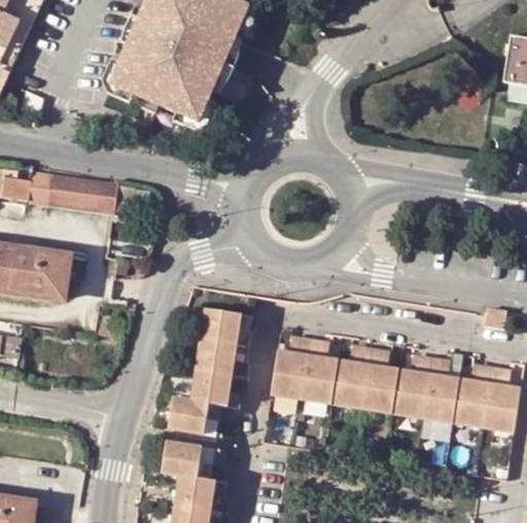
[(3,8),(6,0),(0,0),(0,41),(5,43),(19,14),(3,8)]
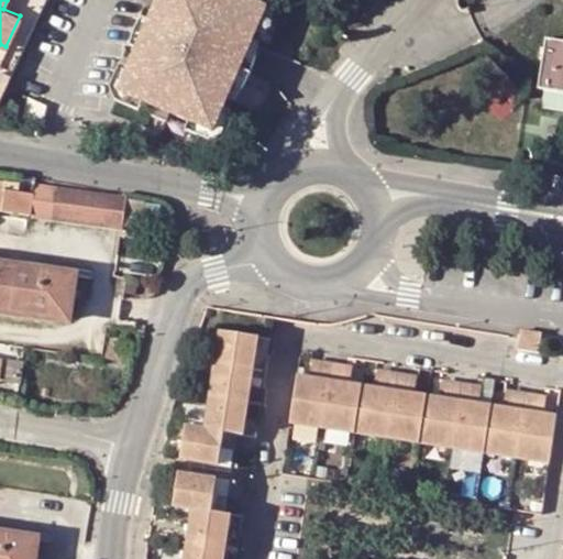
[(265,4),(255,0),(156,0),(144,30),(119,88),(154,103),(169,110),(177,113),(212,129),(227,95),(239,66),(252,37),(265,4)]
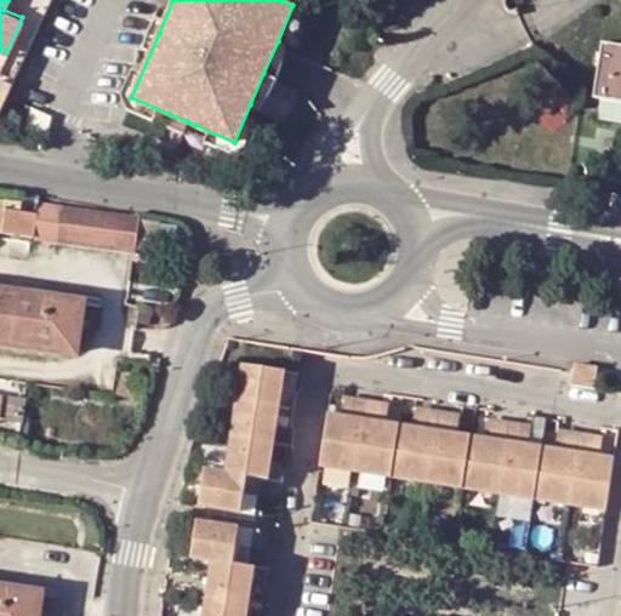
[(620,41),(602,39),(593,93),(620,97),(620,41)]
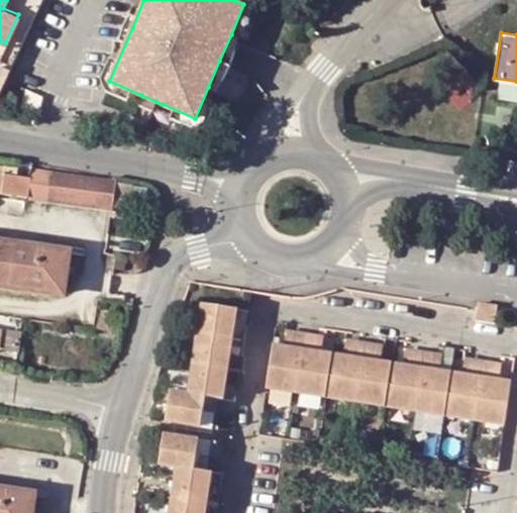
[(237,37),(231,34),(219,61),(208,87),(215,90),(226,64),(237,37)]
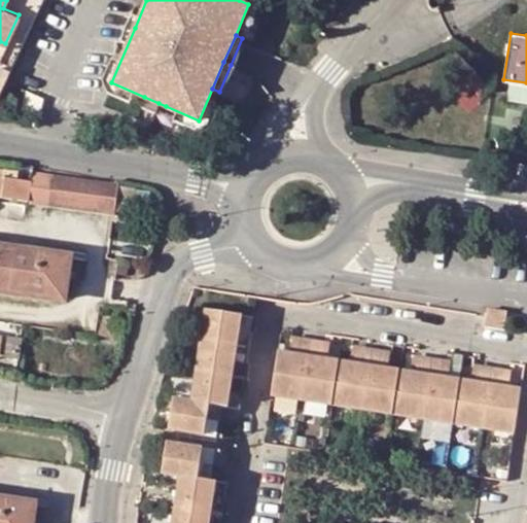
[(0,104),(15,69),(5,65),(0,77),(0,104)]
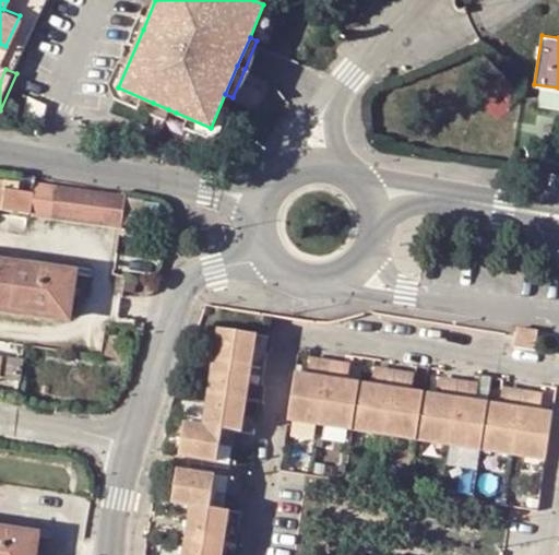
[(168,109),(153,103),(151,108),(150,111),(165,118),(166,114),(168,109)]
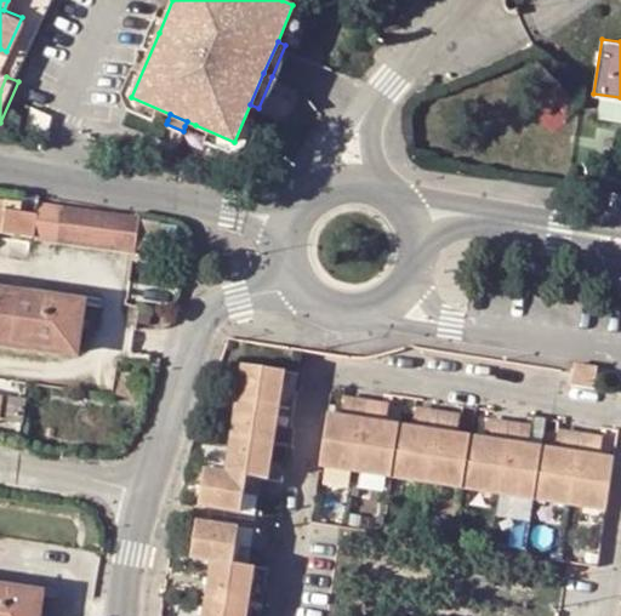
[(138,214),(64,205),(60,239),(134,250),(138,214)]
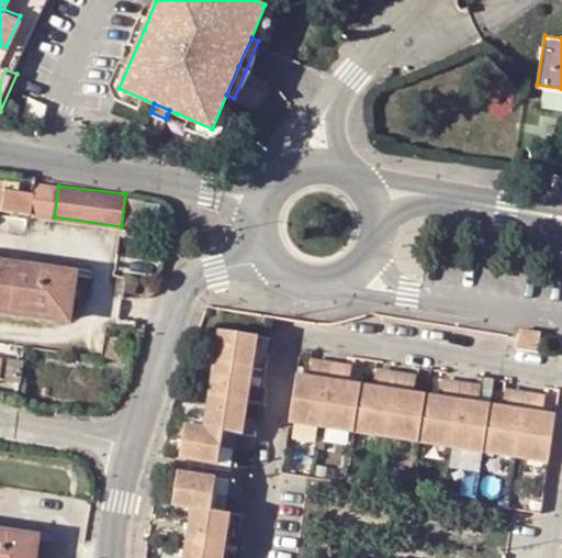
[(0,308),(68,317),(75,272),(0,260),(0,308)]
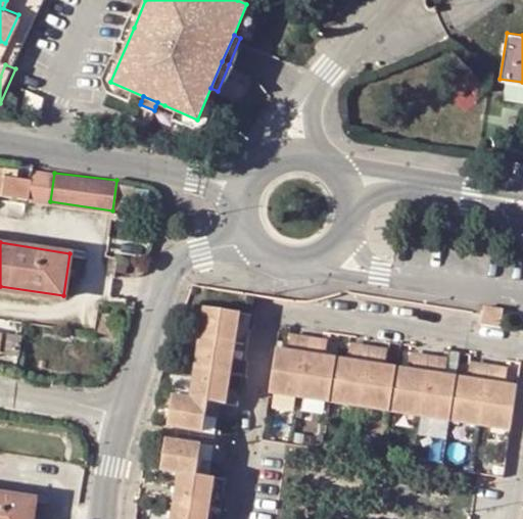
[(227,404),(240,312),(202,307),(189,396),(172,393),(168,418),(191,422),(195,399),(207,400),(227,404)]
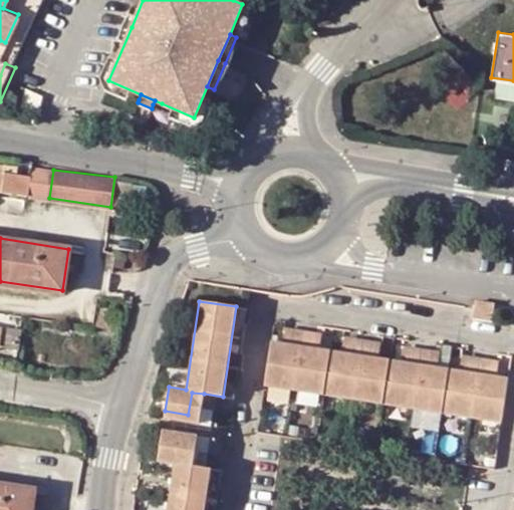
[(472,318),(493,320),(495,305),(474,302),(472,318)]
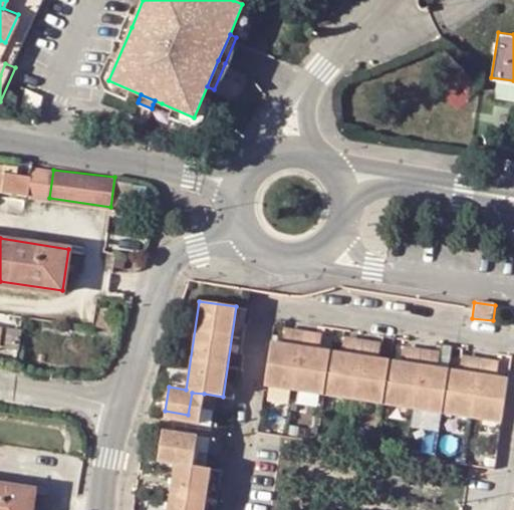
[(248,307),(236,306),(223,397),(234,399),(248,307)]
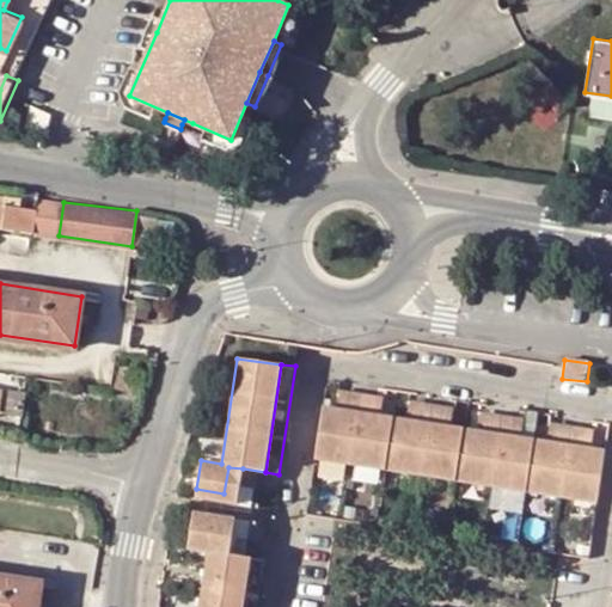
[(412,418),(372,412),(375,394),(343,390),(341,408),(322,404),(313,460),(598,503),(606,449),(588,446),(592,428),(558,422),(555,441),(515,435),(518,417),(488,412),(484,429),(445,424),(448,406),(415,402),(412,418)]
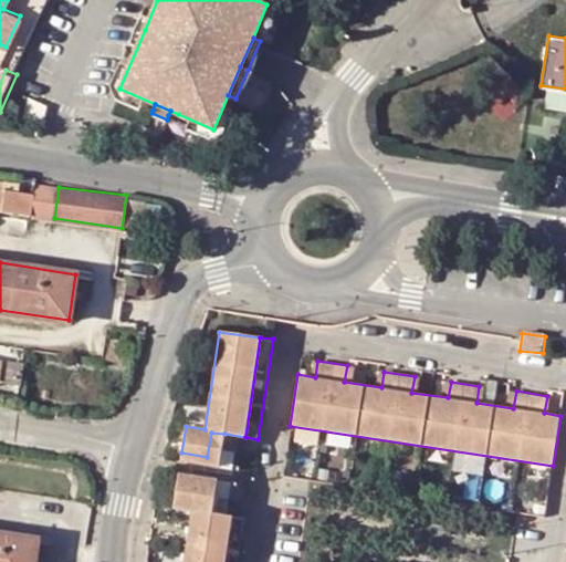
[(221,459),(224,434),(211,433),(207,457),(221,459)]
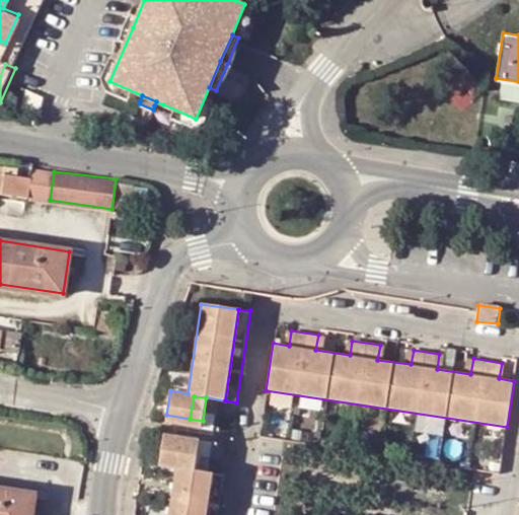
[(166,415),(165,422),(189,425),(190,419),(166,415)]
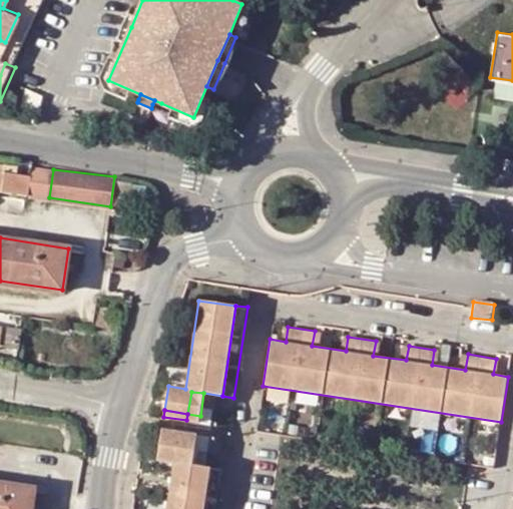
[(200,416),(187,414),(186,420),(199,422),(200,416)]
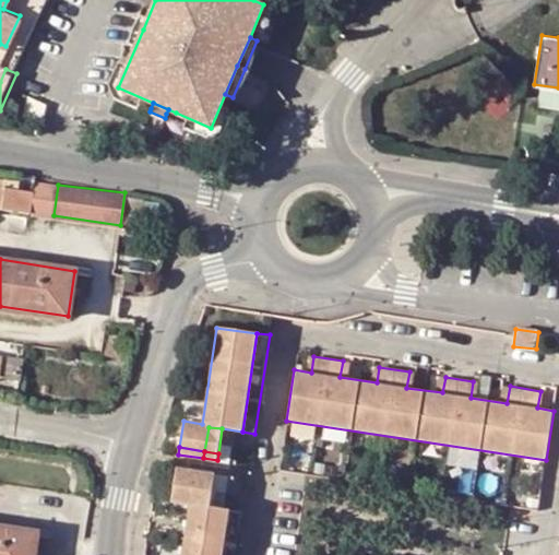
[(210,508),(197,506),(202,472),(175,468),(170,502),(188,505),(179,554),(221,554),(227,511),(210,508)]
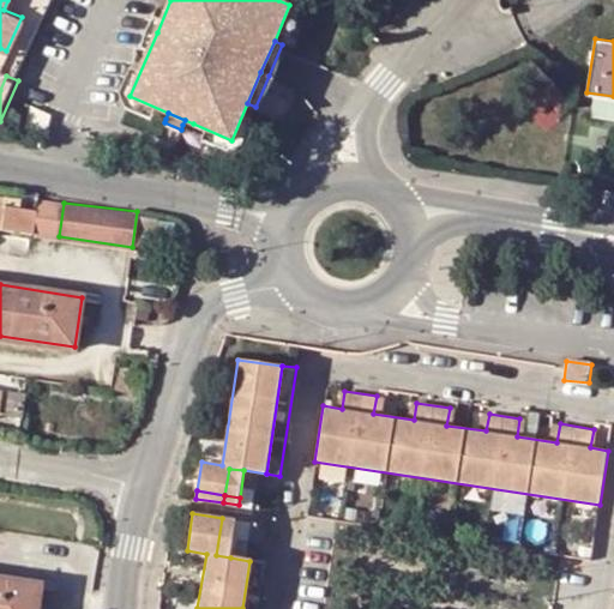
[(222,518),(216,555),(230,558),(235,520),(222,518)]
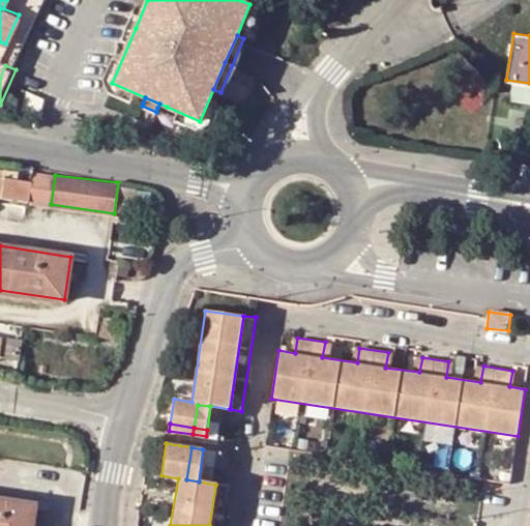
[(215,485),(209,525),(223,525),(229,487),(215,485)]
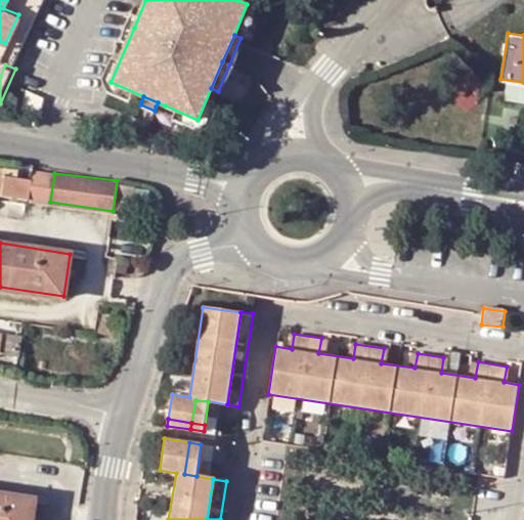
[(32,519),(35,500),(0,493),(0,519),(32,519)]
